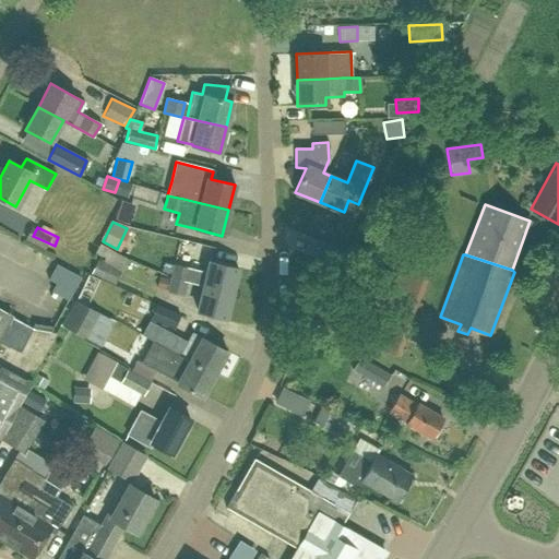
[(91,274),(114,285),(120,271),(98,260),(91,274)]
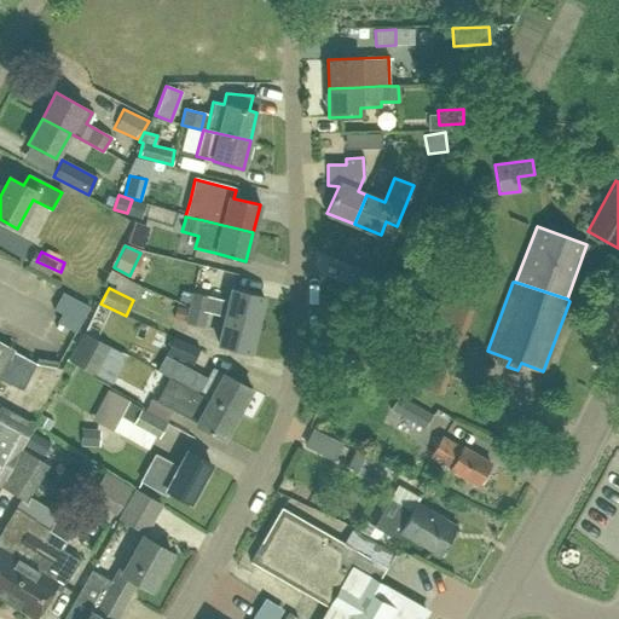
[(225,317),(256,324),(262,296),(232,289),(225,317)]
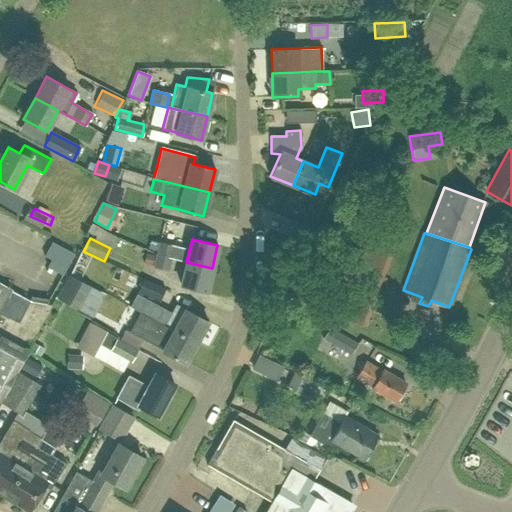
[(383,277),(393,250),(378,245),(367,241),(339,316),(365,326),(370,311),(369,310),(382,276),(383,277)]
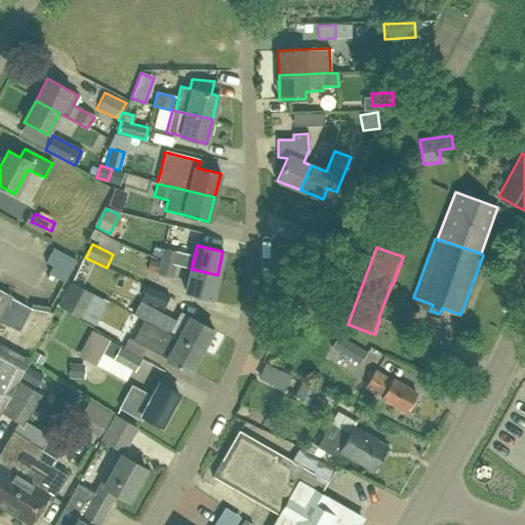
[(163,248),(159,261),(175,265),(179,252),(163,248)]
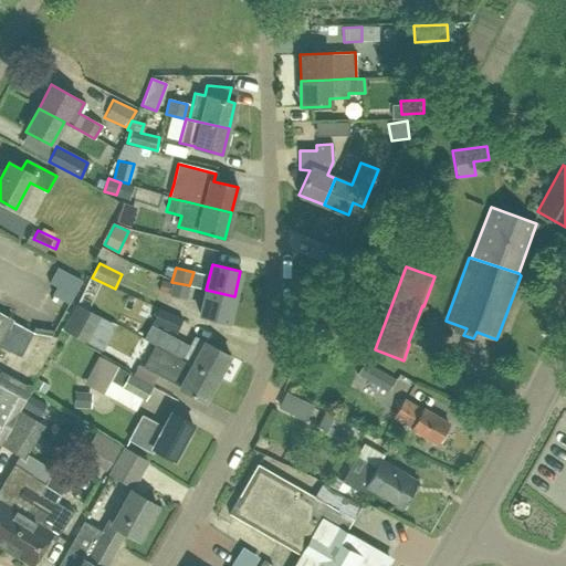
[(168,295),(186,300),(189,285),(171,282),(168,295)]
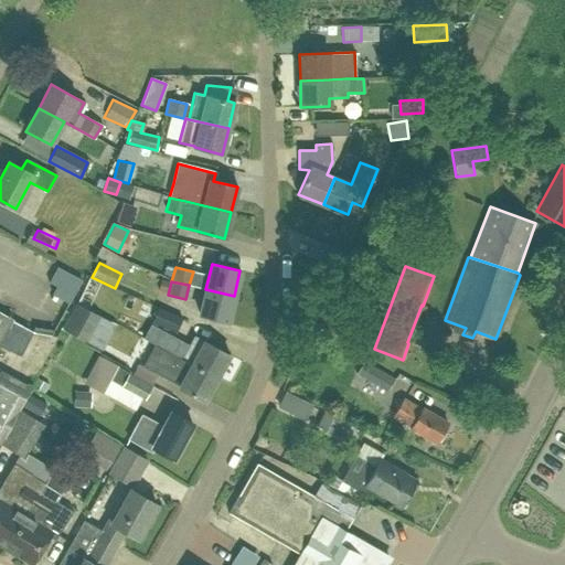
[(227,322),(234,296),(205,289),(200,315),(227,322)]
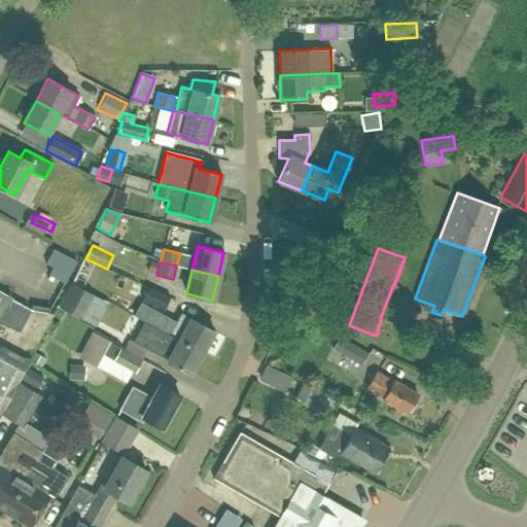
[(82,320),(96,296),(74,284),(61,308),(82,320)]
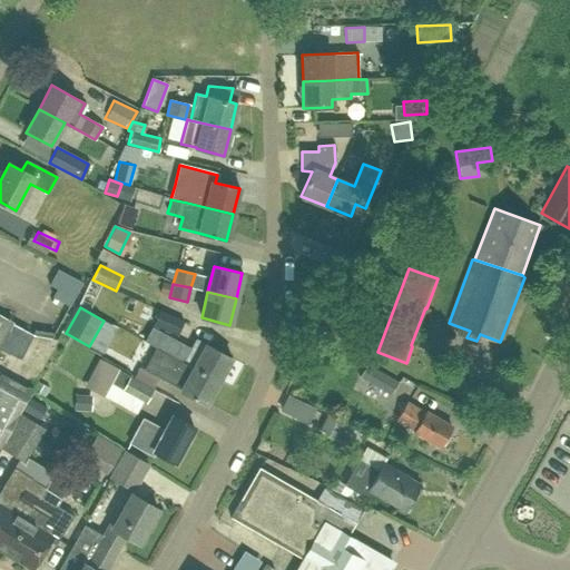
[(149,323),(174,334),(180,320),(155,308),(149,323)]
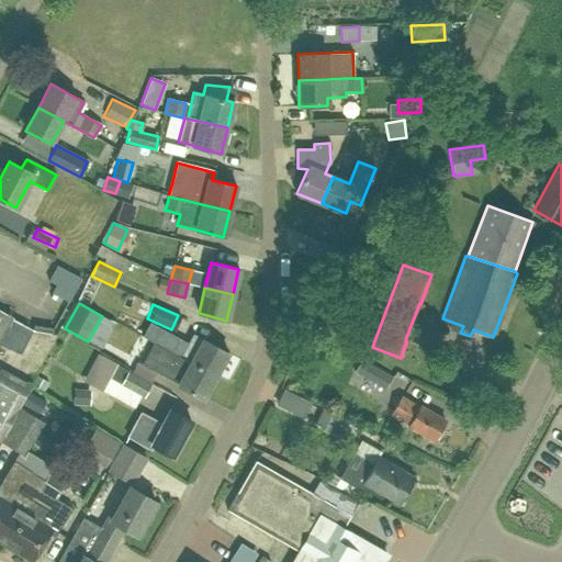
[(335,334),(341,322),(324,313),(318,326),(335,334)]
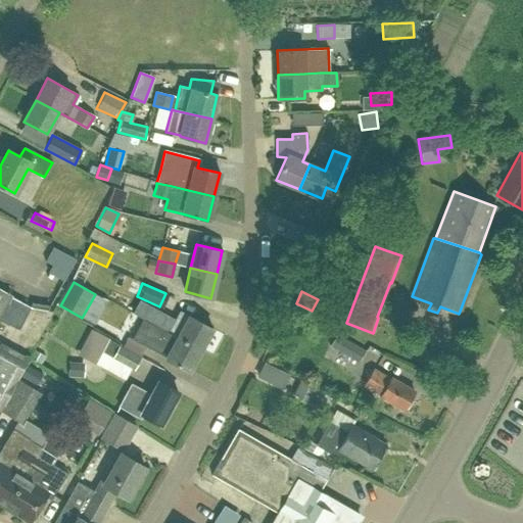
[(143,319),(200,349),(212,328),(189,316),(180,311),(175,320),(140,300),(133,313),(143,319)]
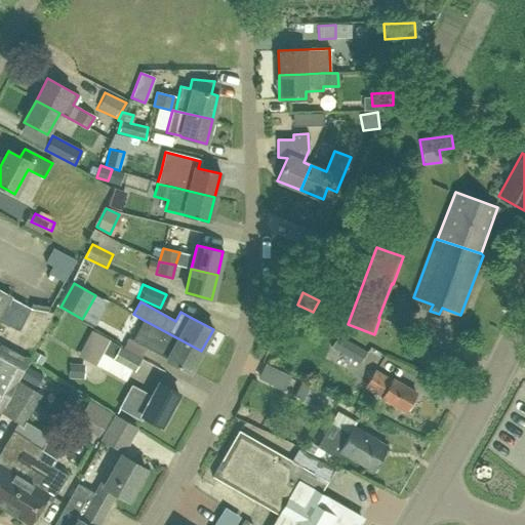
[(190,373),(201,351),(144,320),(132,340),(166,359),(166,360),(190,373)]
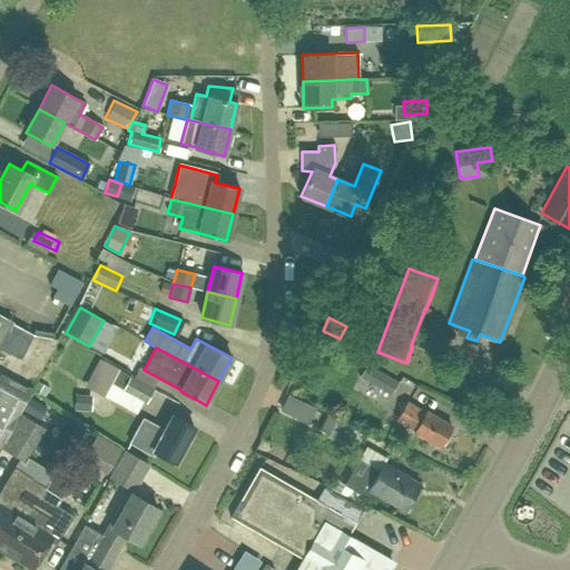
[(391,394),(397,383),(366,365),(360,376),(391,394)]
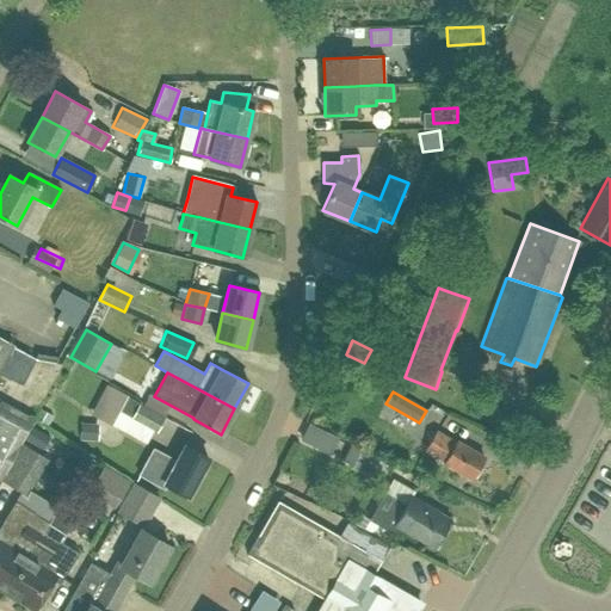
[(127,396),(118,412),(156,433),(165,418),(127,396)]
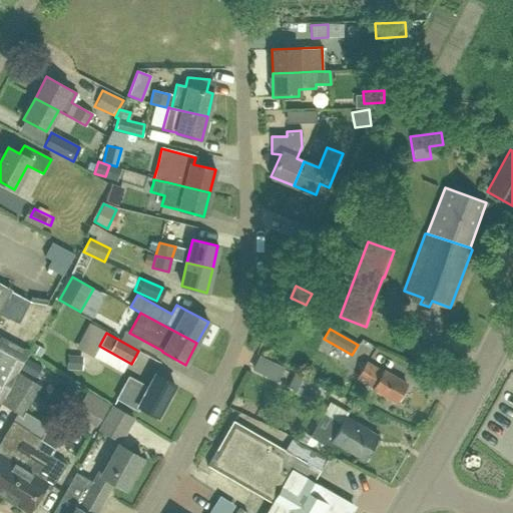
[(79,356),(67,355),(66,370),(79,370),(79,356)]
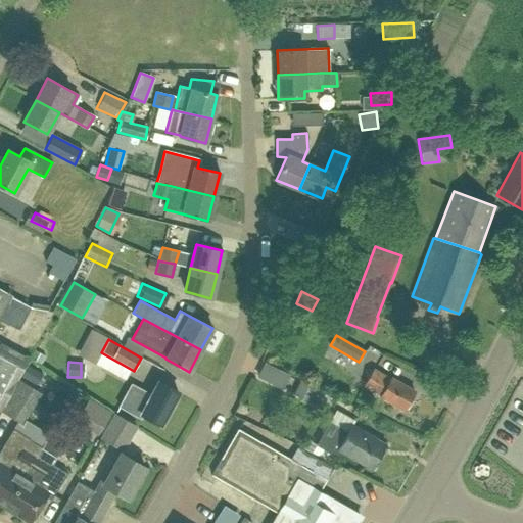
[(282,389),(289,375),(264,362),(255,377),(282,389)]
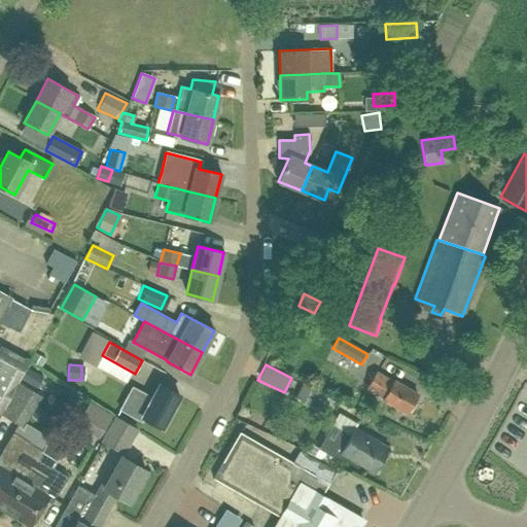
[(36,389),(43,377),(28,367),(21,380),(36,389)]
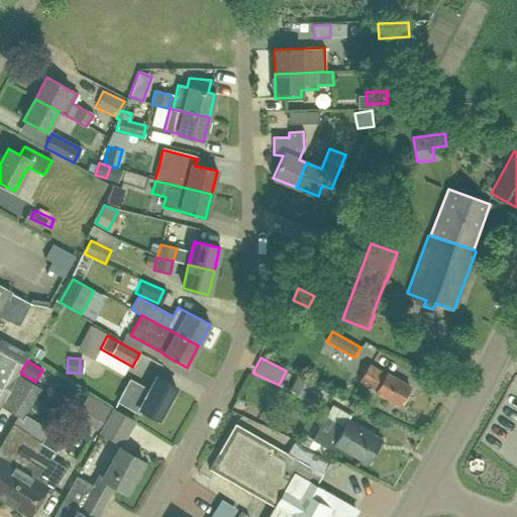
[(385,374),(374,368),(369,365),(358,381),(375,391),(400,405),(409,388),(385,374)]
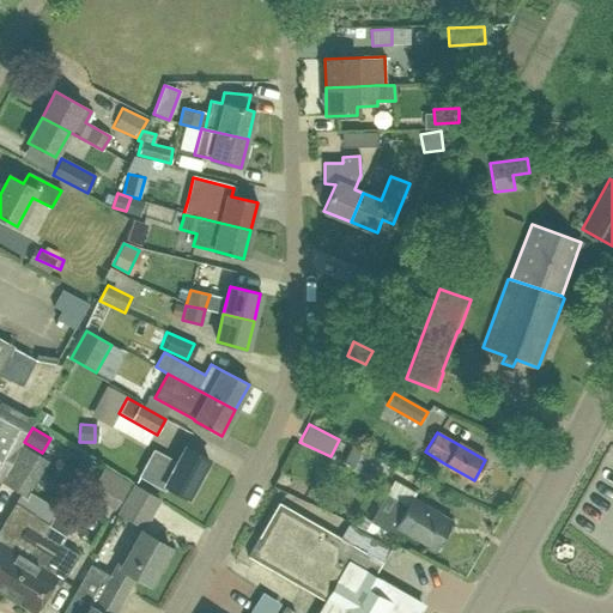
[(0,481),(20,493),(42,456),(23,444),(0,481)]
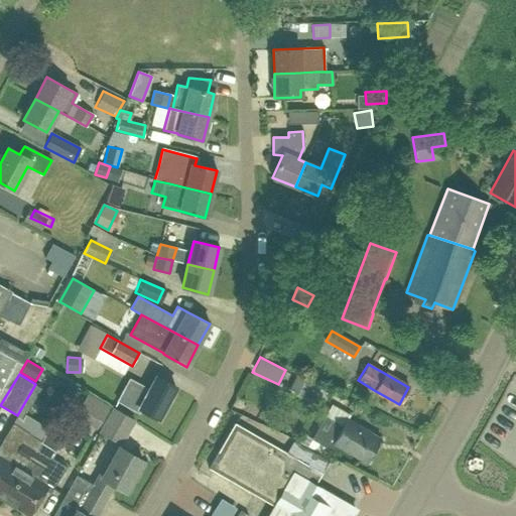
[(306,398),(312,384),(295,376),(288,389),(306,398)]
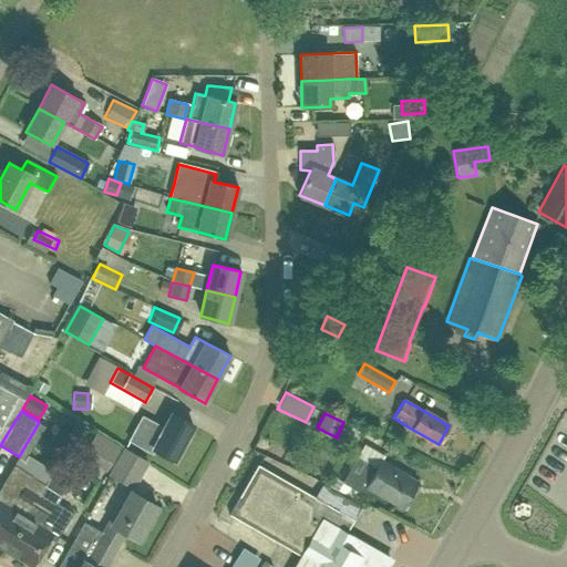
[(173,461),(192,425),(172,414),(164,429),(142,416),(129,441),(152,454),(154,450),(173,461)]
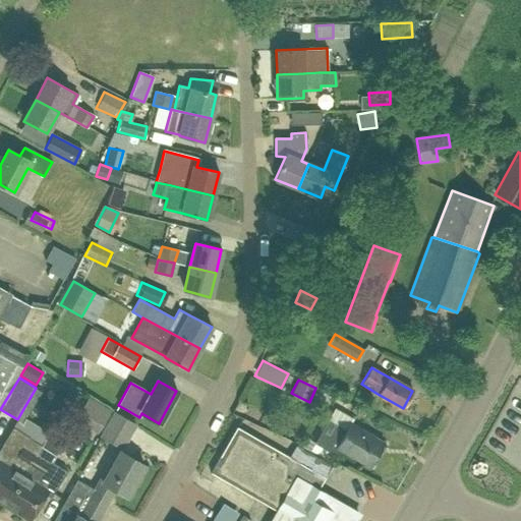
[(98,433),(112,412),(90,399),(75,420),(98,433)]
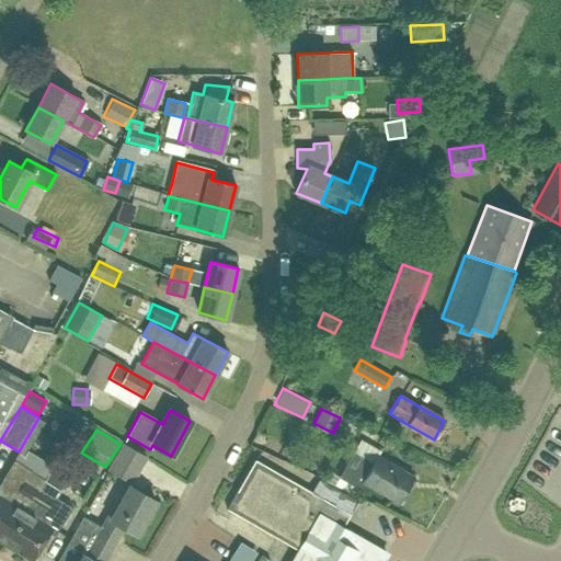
[(107,470),(132,483),(145,458),(122,445),(107,470)]
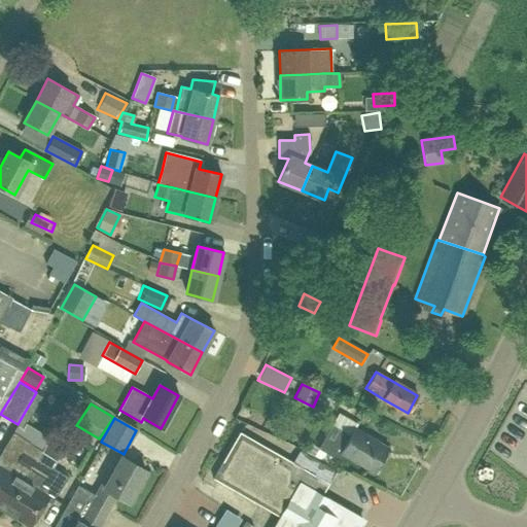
[(318,449),(337,460),(341,454),(374,472),(388,448),(354,428),(350,435),(331,424),(318,449)]
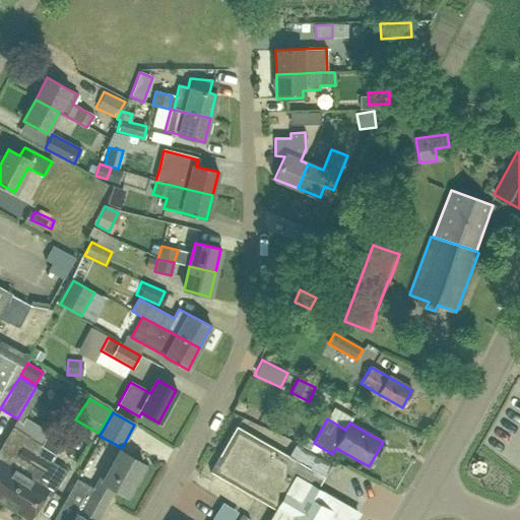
[(27,466),(41,445),(28,438),(28,437),(12,427),(1,444),(6,447),(0,456),(0,502),(4,505),(27,466)]
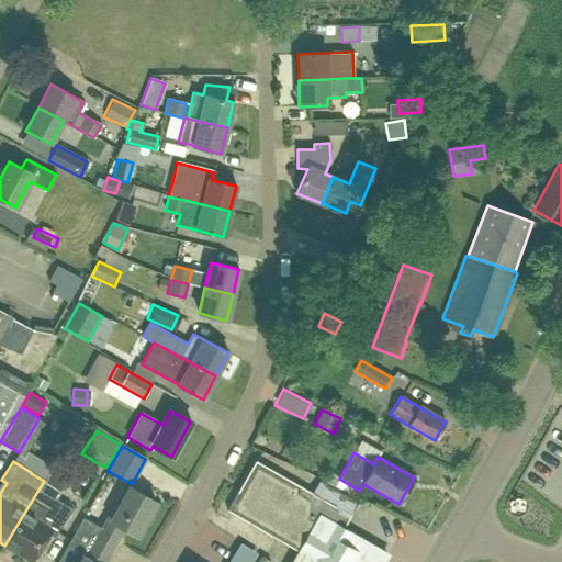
[(382,561),(386,554),(335,526),(343,512),(255,461),(226,510),(300,552),(293,561),(382,561)]
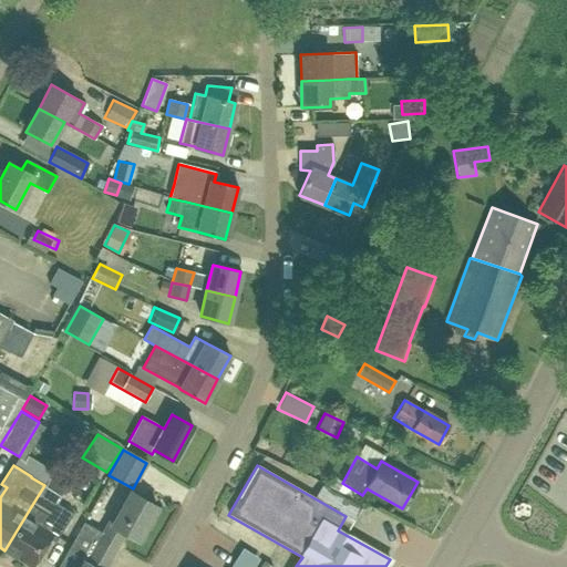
[(30,508),(4,550),(32,566),(51,536),(57,539),(73,513),(55,502),(60,495),(44,485),(30,508)]
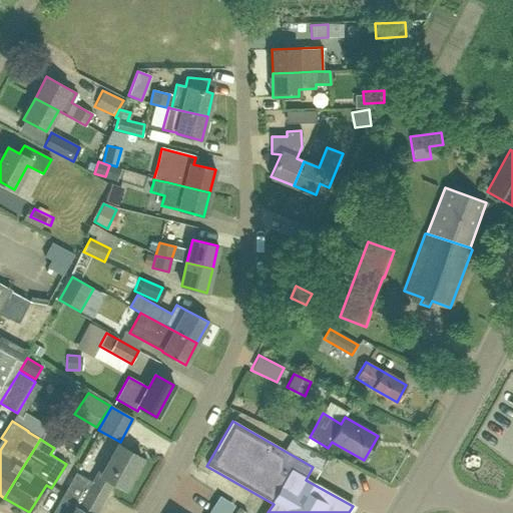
[(69,482),(102,501),(112,482),(124,489),(141,458),(118,445),(102,472),(98,470),(91,482),(75,473),(69,482)]
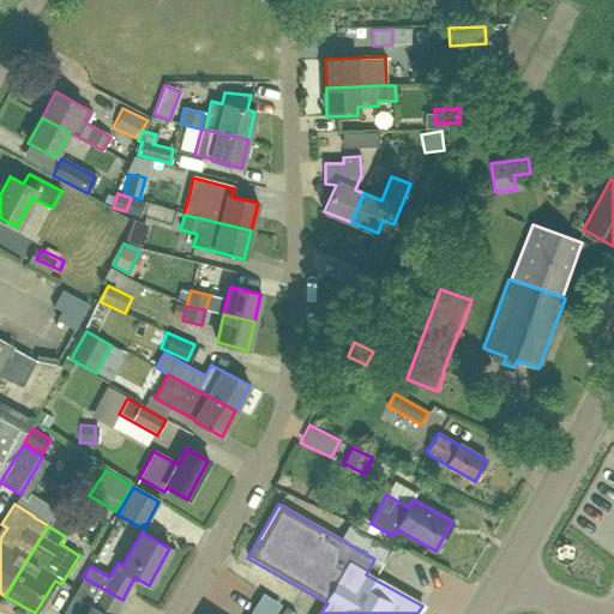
[(114,613),(122,600),(83,577),(67,606),(61,613),(114,613)]
